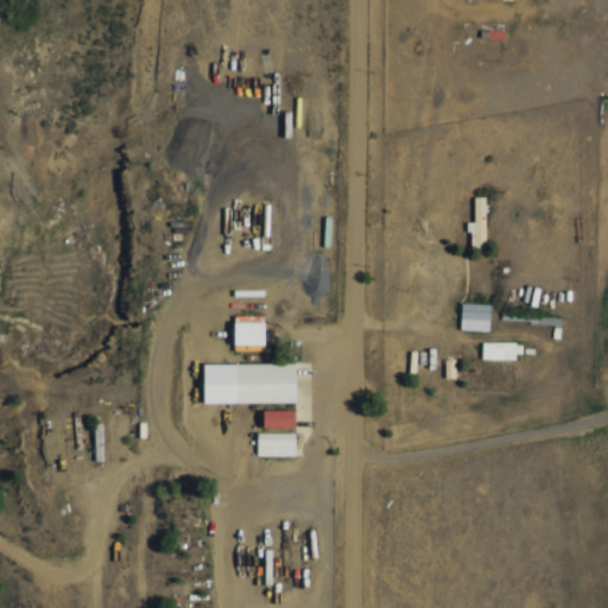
[(488,331),(489,304),(461,303),(460,329),(488,331)]
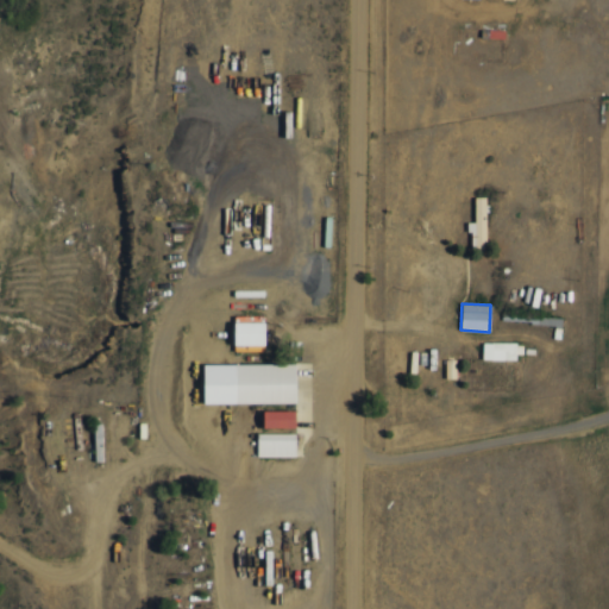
[(264,322),(234,322),(234,346),(264,346),(264,322)]
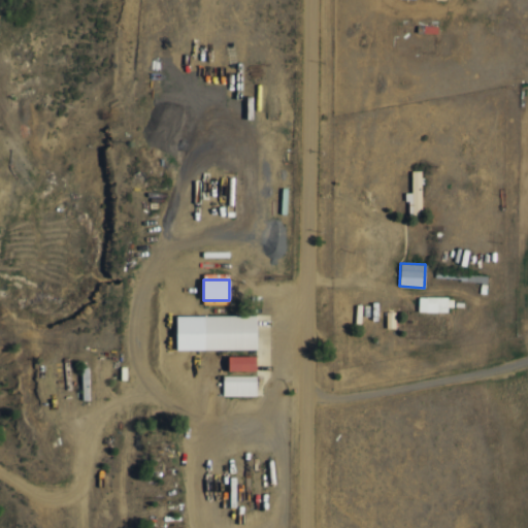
[(447,312),(448,297),(419,297),(418,311),(447,312)]
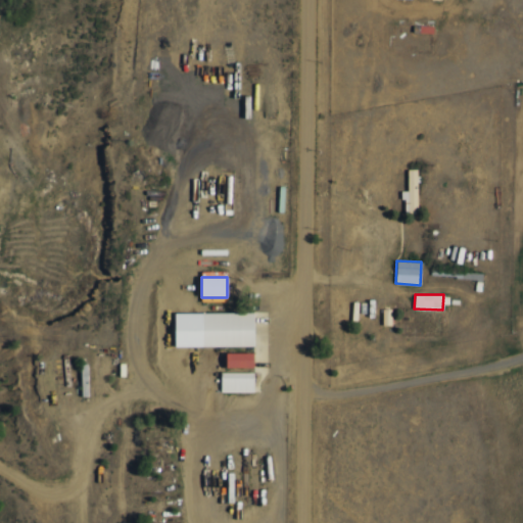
[(253,313),(175,314),(175,346),(253,346),(253,313)]
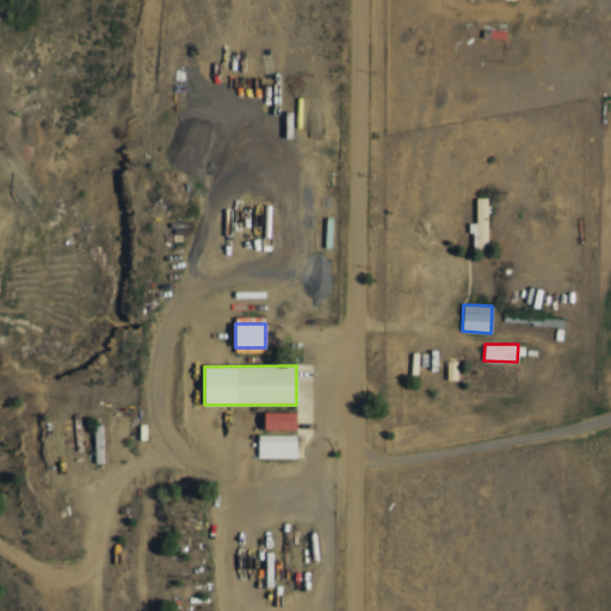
[(296,430),(296,413),(264,413),(264,430),(296,430)]
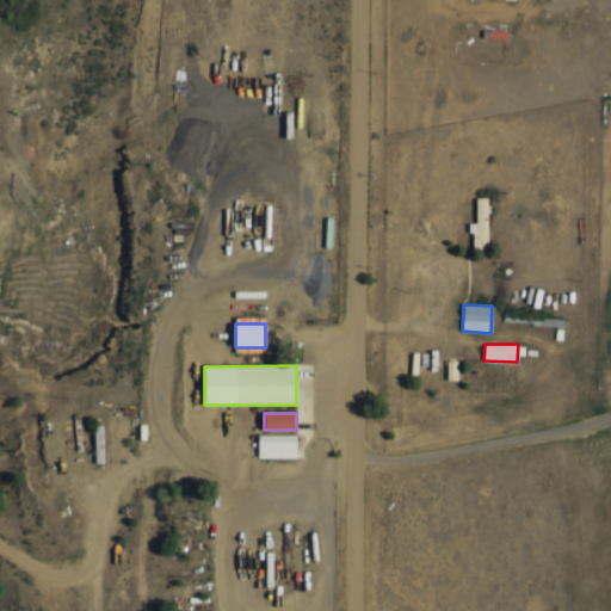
[(258,458),(297,458),(296,434),(258,434),(258,458)]
